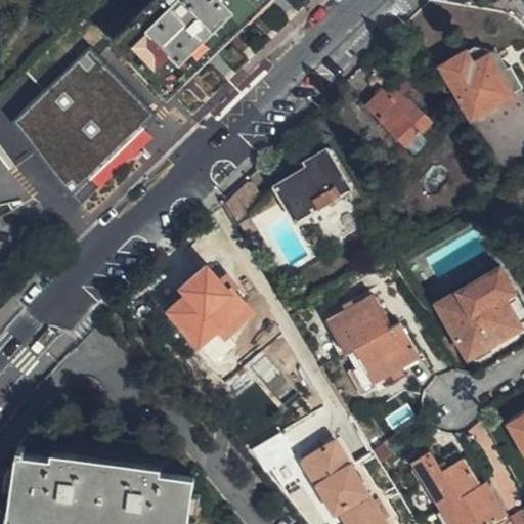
[(169,88),(258,0),(140,0),(111,30),(169,88)]
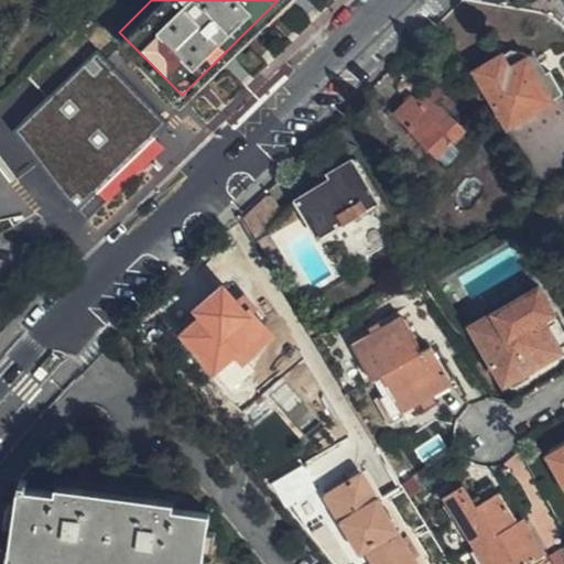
[(562,91),(549,71),(539,75),(524,52),(508,49),(474,68),(505,123),(562,91)]
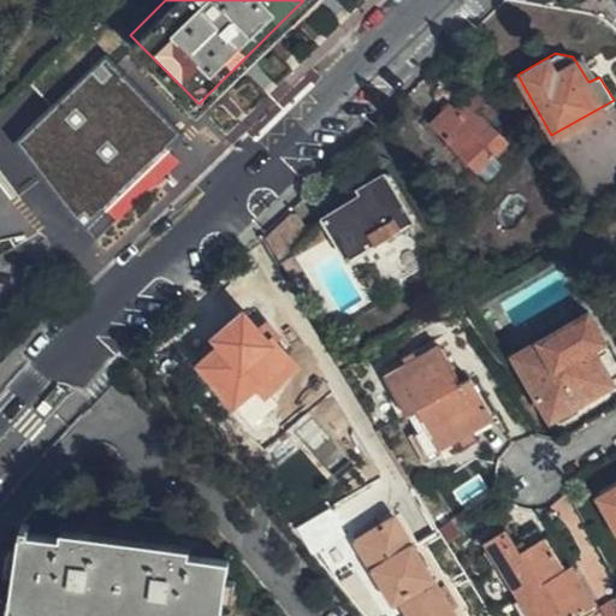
[(19,140),(89,214),(178,131),(108,58),(19,140)]
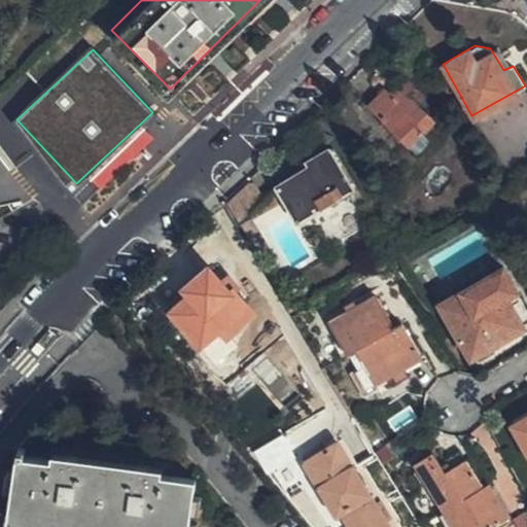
[(433,117),(410,93),(414,86),(403,76),(384,97),(378,92),(366,104),(407,144),(419,131),(433,117)]
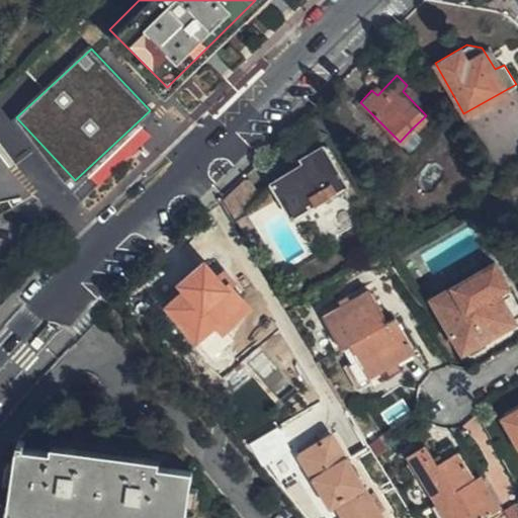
[(315,125),(325,120),(321,111),(310,116),(315,125)]
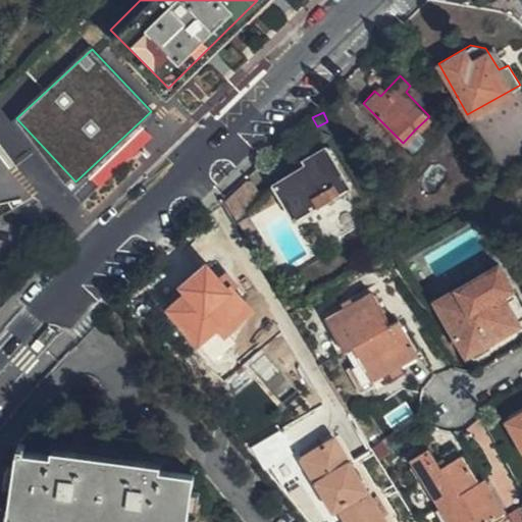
[(274,188),(264,194),(266,198),(243,212),(246,216),(280,197),(292,218),(323,201),(343,189),(347,187),(323,146),(301,159),(304,166),(272,184),(274,188)]
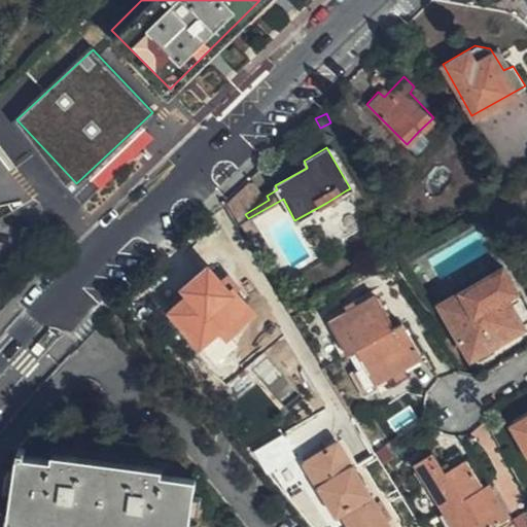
[(269,200),(267,196),(259,200),(247,178),(226,198),(255,246),(262,239),(248,218),(245,214),(269,200)]
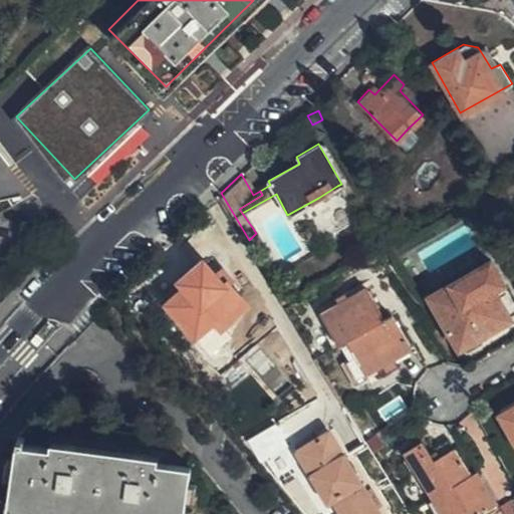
[(356,218),(337,186),(318,198),(336,230),(356,218)]
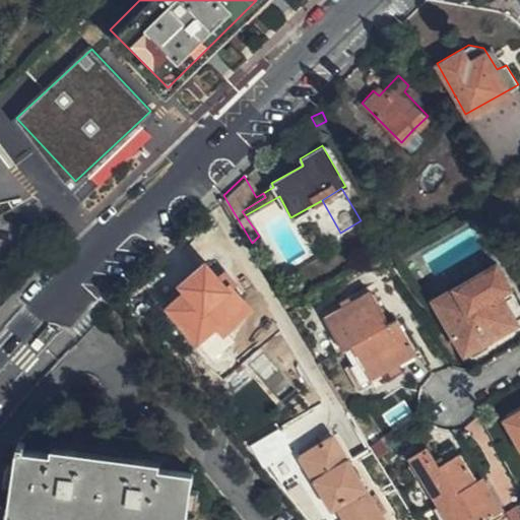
[(507,285),(494,263),(480,270),(468,278),(457,284),(454,286),(454,288),(446,294),(434,301),(465,353),(468,352),(471,358),(489,347),(484,341),(515,323),(502,302),(496,291),(507,285)]
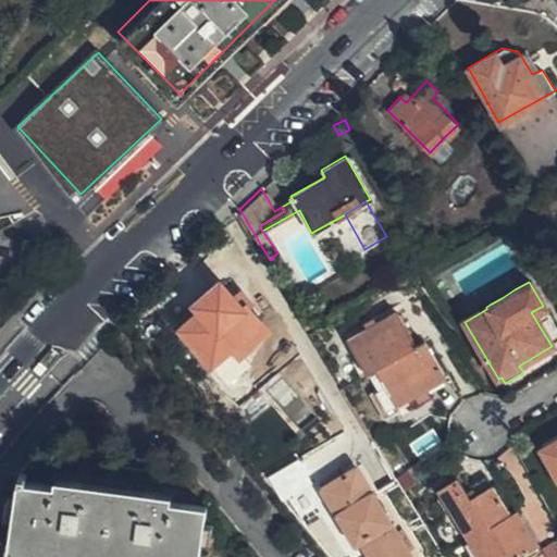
[(220,371),(265,330),(246,308),(252,302),(242,292),(234,298),(219,283),(194,304),(200,311),(181,329),(220,371)]
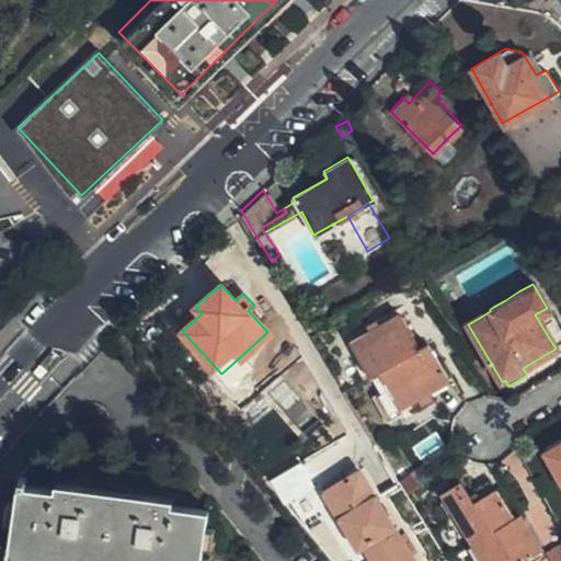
[(505,300),(518,292),(515,285),(501,293),(505,300)]
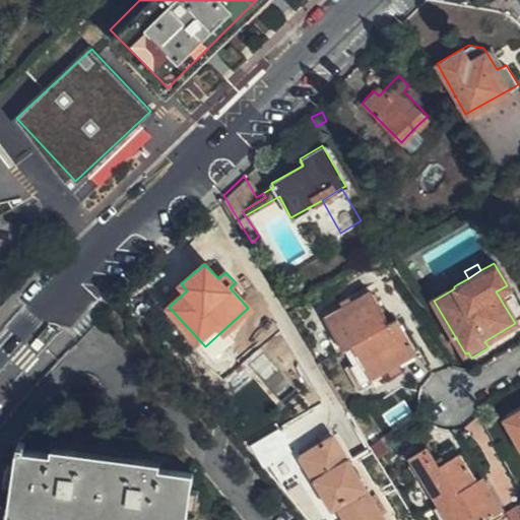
[(468,278),(464,271),(453,277),(457,284),(468,278)]
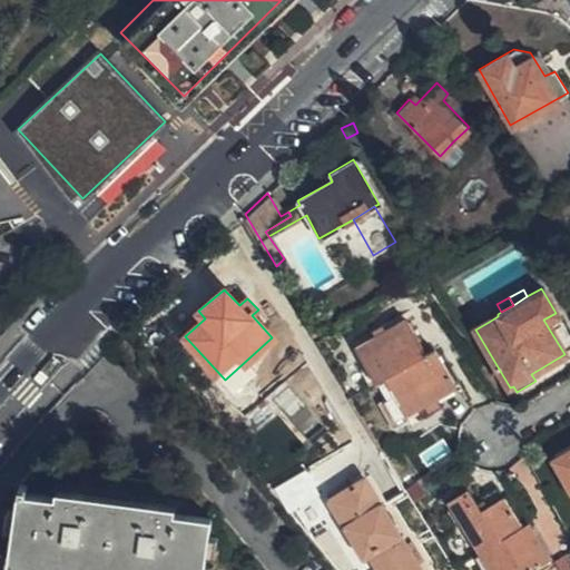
[(501,312),(497,304),(483,312),(489,322),(498,316),(498,314),(501,312)]
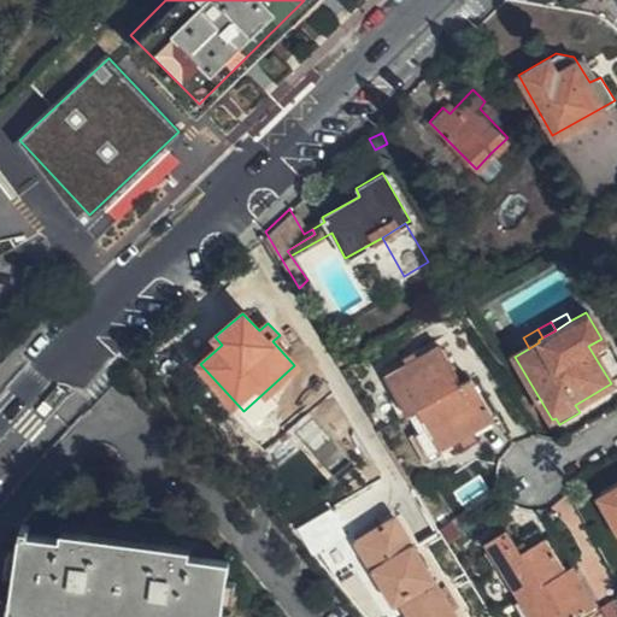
[(609,350),(601,339),(588,346),(595,358),(609,350)]
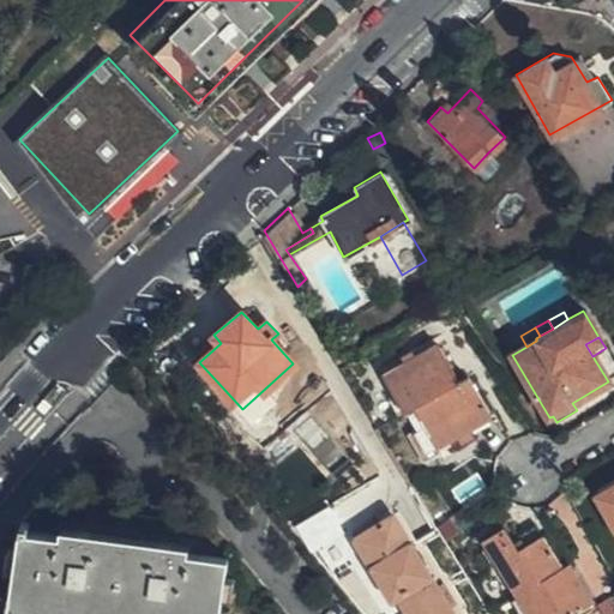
[(380,373),(403,413),(414,407),(459,380),(435,342),(380,373)]
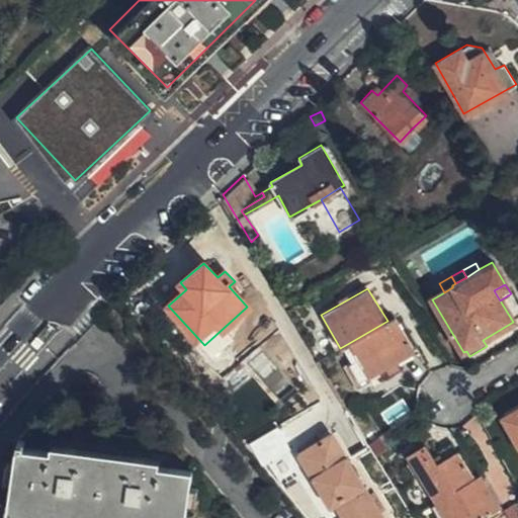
[(414,349),(395,317),(387,321),(349,343),(369,376),(414,349)]
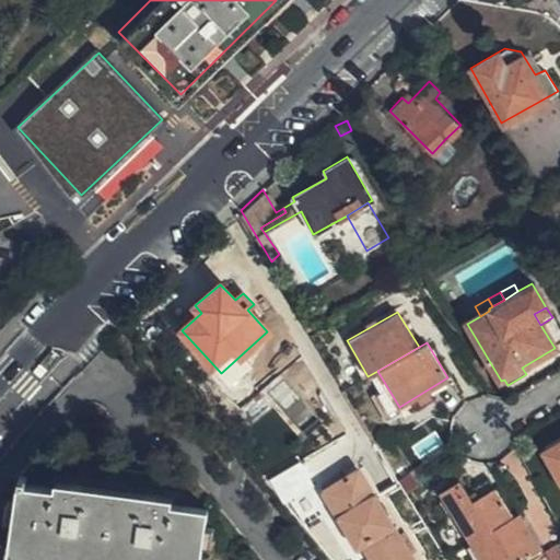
[(559,441),(541,452),(559,483),(559,441)]
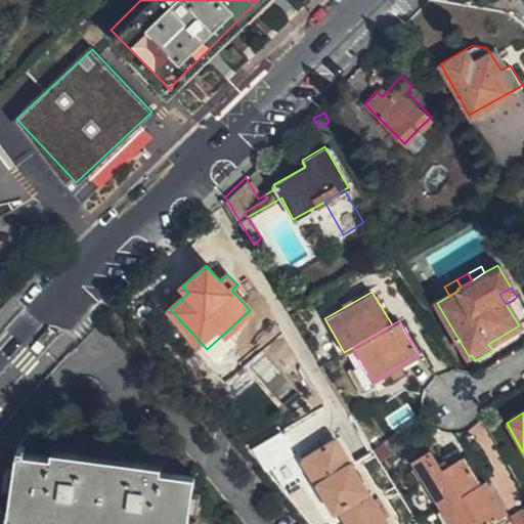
[(384,523),(335,441),(303,461),(333,513),(339,510),(347,523),(384,523)]
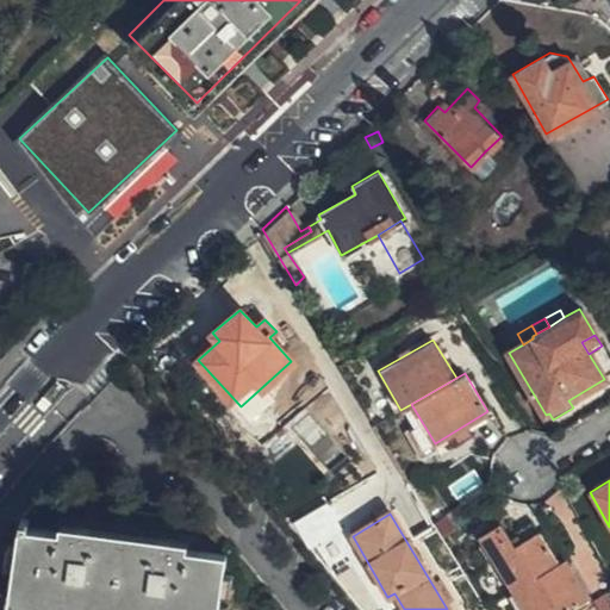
[(85,609),(217,609),(225,553),(20,524),(10,599),(85,609)]
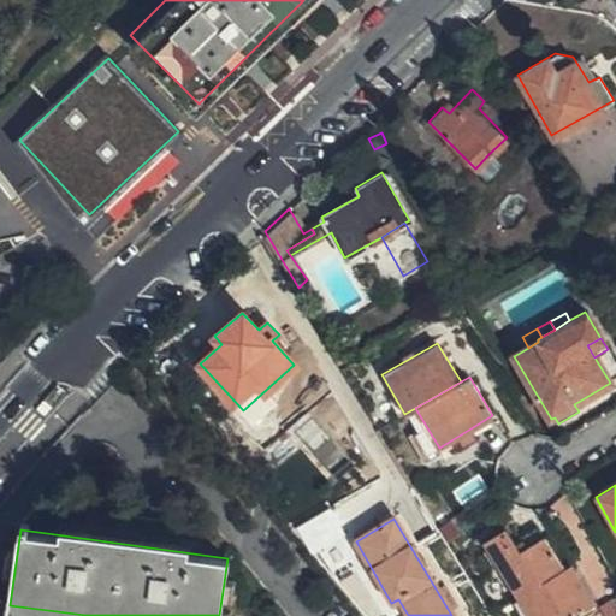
[(564,569),(545,538),(519,550),(507,531),(484,543),(529,615),(570,615),(596,600),(573,564),(564,569)]
